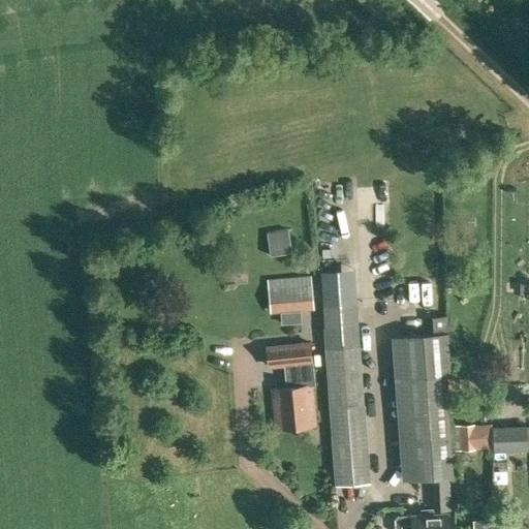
[(327,205),(328,218),(350,217),(349,203),(327,205)]
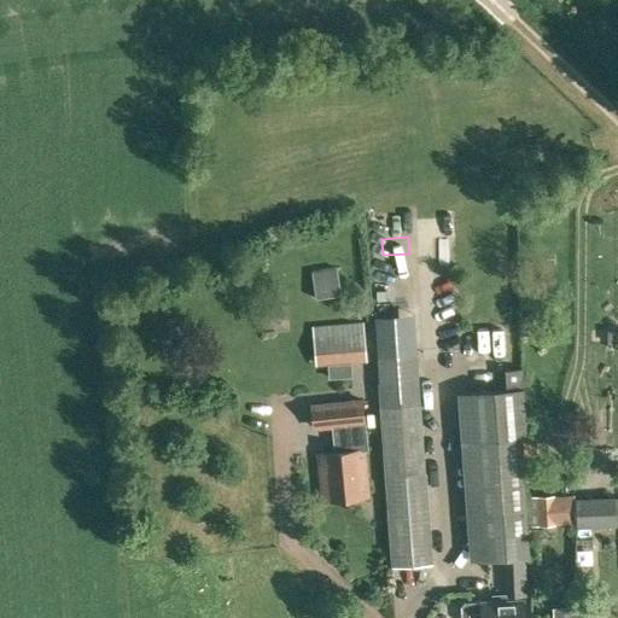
[(315,298),(342,295),(337,268),(312,272),(315,298)]
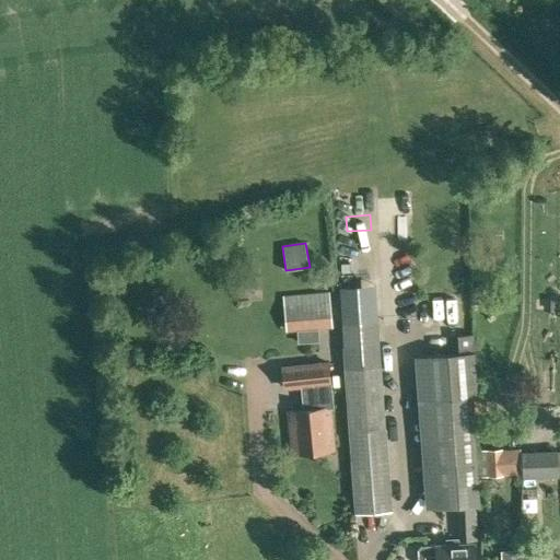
[(329,290),(282,294),(286,331),(333,327),(329,290)]
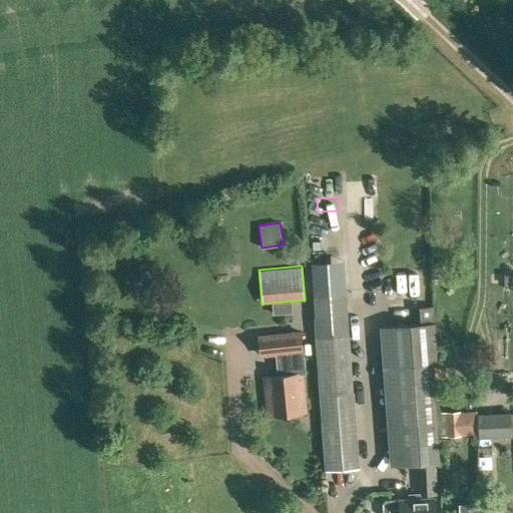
[(512,285),(512,273),(504,273),(504,285),(512,285)]
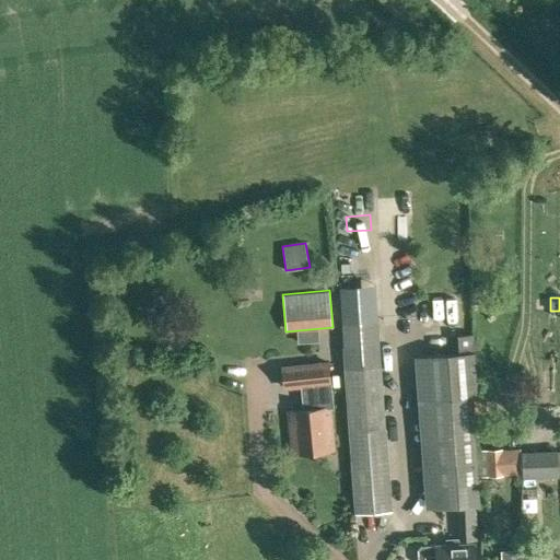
[(356,514),(392,511),(381,362),(378,319),(341,323),(345,364),(356,514)]
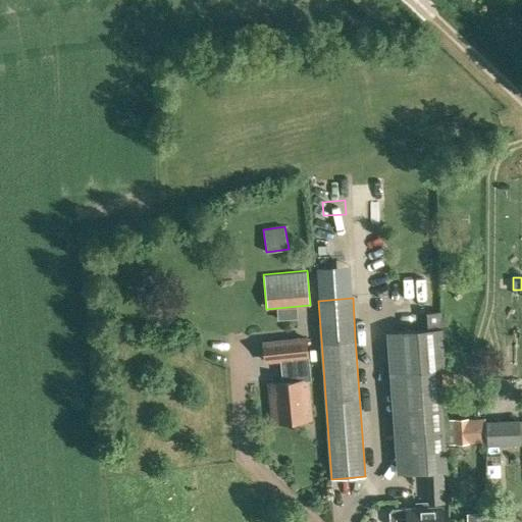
[(442,410),(440,371),(446,370),(441,310),(426,311),(427,327),(386,330),(389,372),(393,415),(395,415),(399,474),(449,471),(444,410),(442,410)]
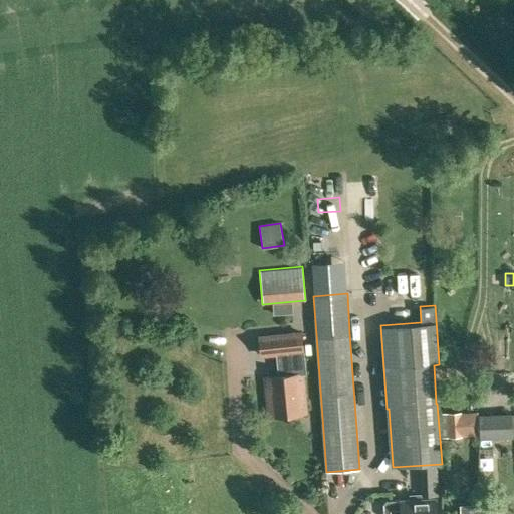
[(306,373),(302,331),(258,335),(260,356),(275,355),(277,376),(264,377),(268,416),(306,413),(303,373),(306,373)]
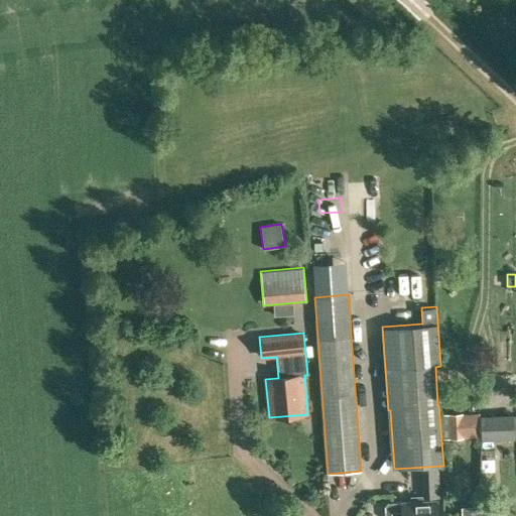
[(479,412),(462,413),(463,437),(481,437),(479,412)]
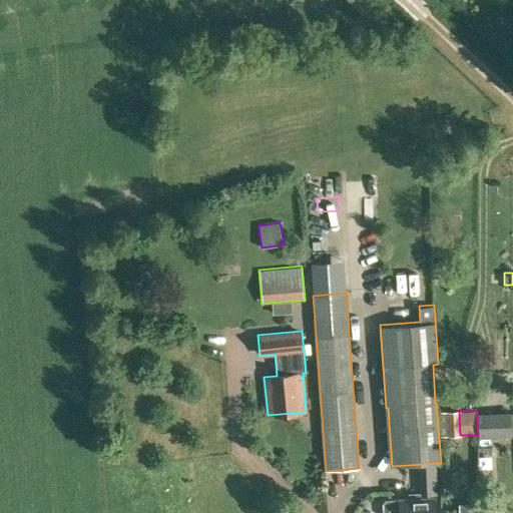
[(510,414),(477,415),(478,438),(512,436),(512,419),(510,420),(510,414)]
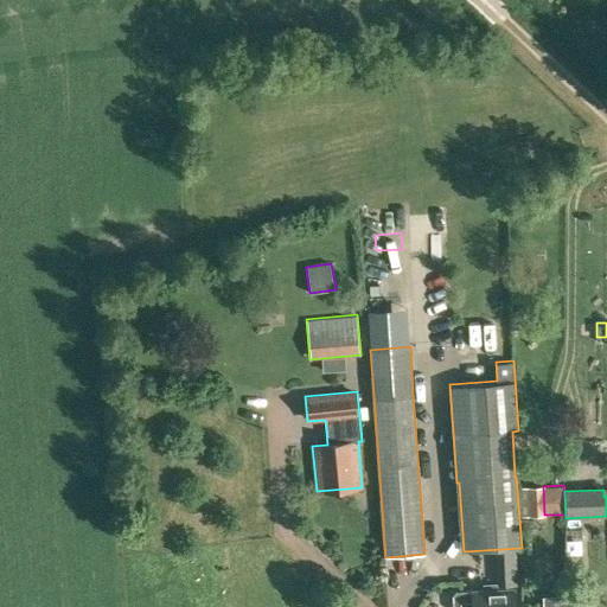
[(515,606),(513,588),(498,589),(497,582),(483,583),(483,590),(455,592),(452,594),(452,606),(515,606)]
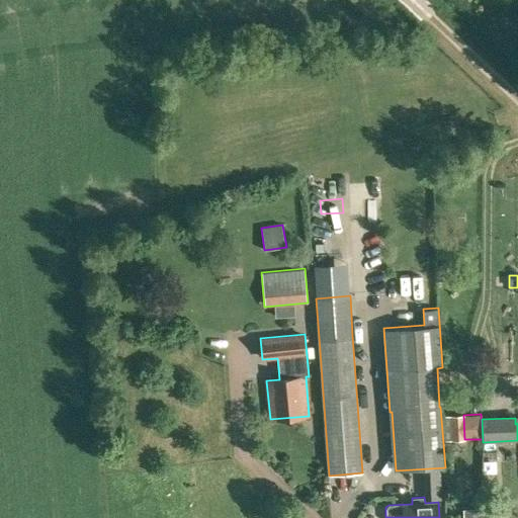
[(480,517),(480,509),(463,509),(462,517),(480,517)]
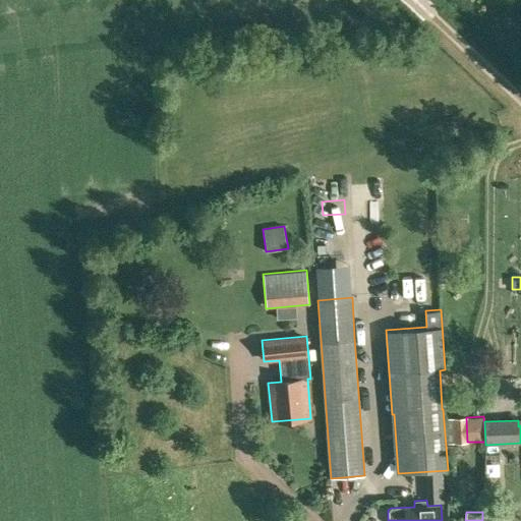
[(482,520),(499,520),(499,512),(482,512),(482,520)]
